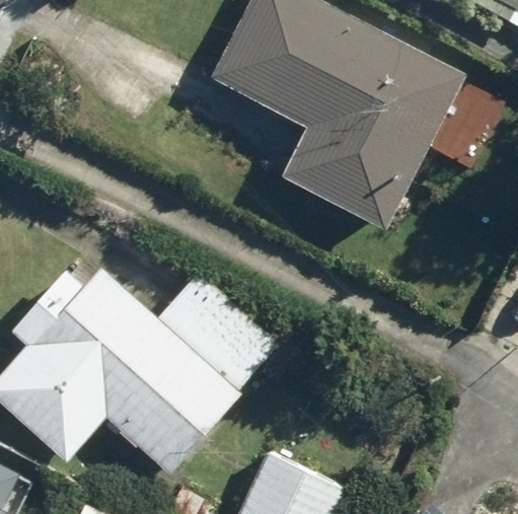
[(303,126),(278,175),(385,231),(465,78),(315,0),(253,0),(213,79),(303,126)]
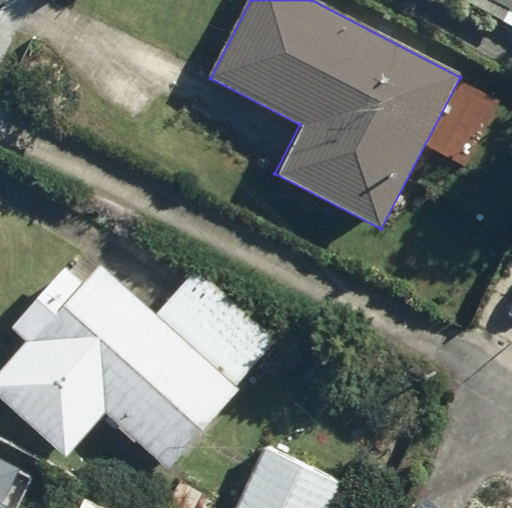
[(511,0),(475,0),(506,16),(511,4),(511,0)]
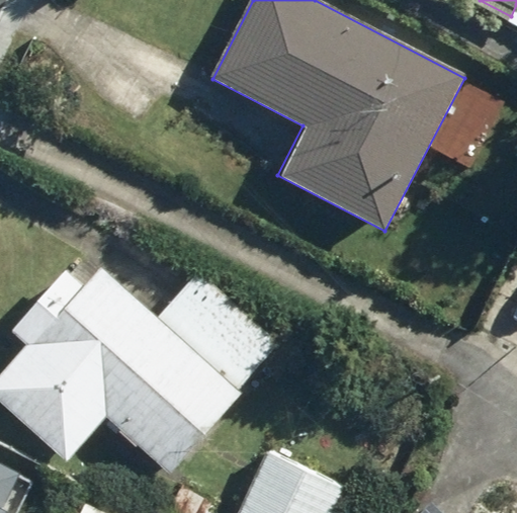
[(14,332),(26,344),(0,372),(0,404),(65,464),(107,419),(167,475),(243,394),(283,350),(198,271),(158,315),(89,251),(14,332)]
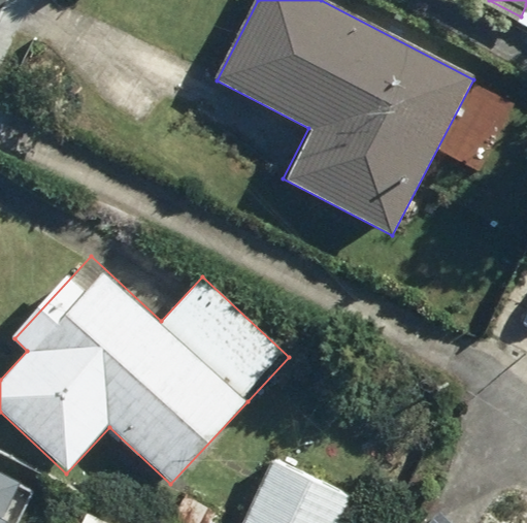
[(268,462),(239,522),(341,522),(353,500),(268,462)]
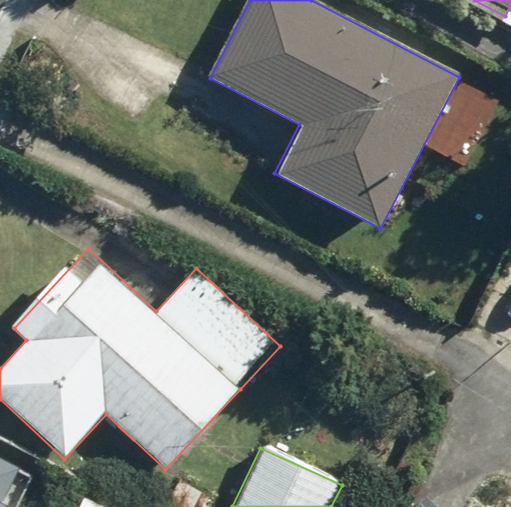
[(6,506),(21,476),(0,465),(0,506),(6,506)]
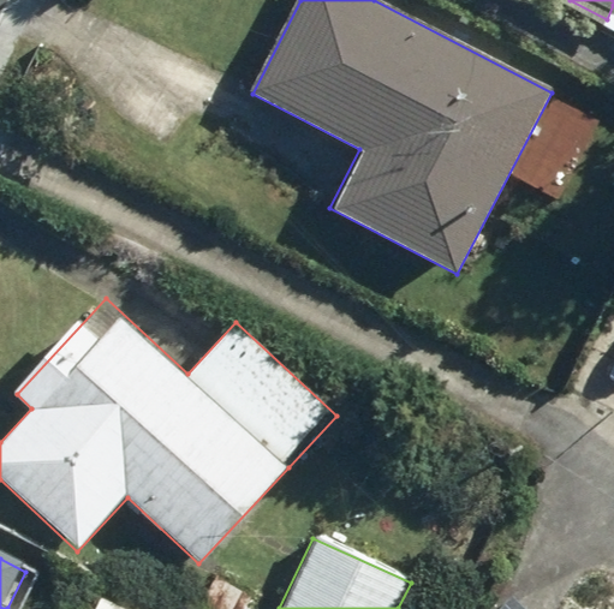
[(529,608),(514,595),(501,608),(529,608)]
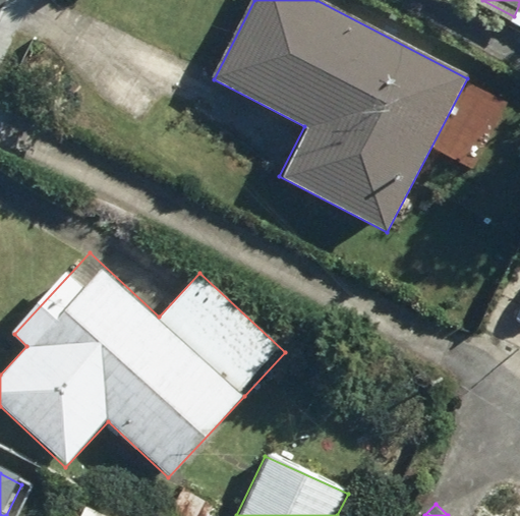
[(105,515),(82,505),(77,515),(105,515)]
